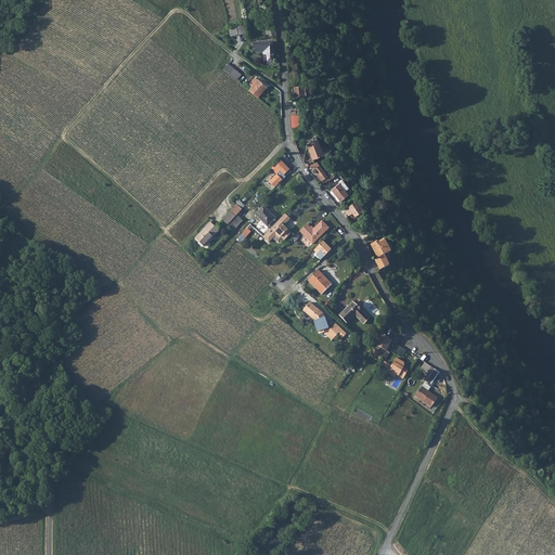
[(232,34),(245,29),(244,23),(230,27),(232,34)]
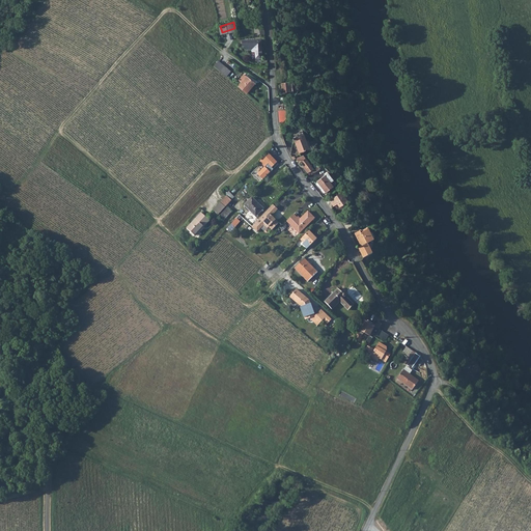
[(259,37),(241,39),(242,45),(244,45),(244,48),(251,48),(251,50),(254,50),(255,59),(261,59),(259,37)]
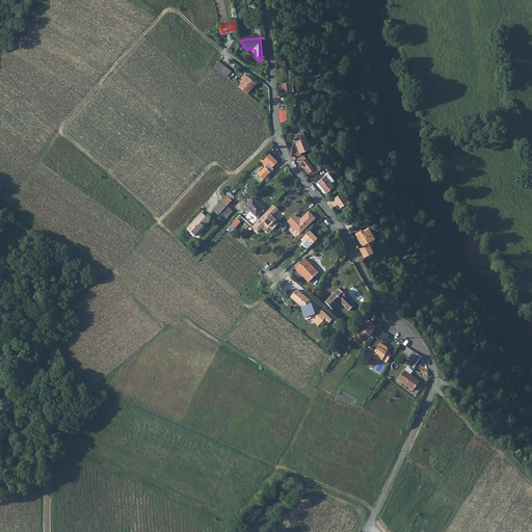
[(219,60),(215,65),(227,76),(231,71),(219,60)]
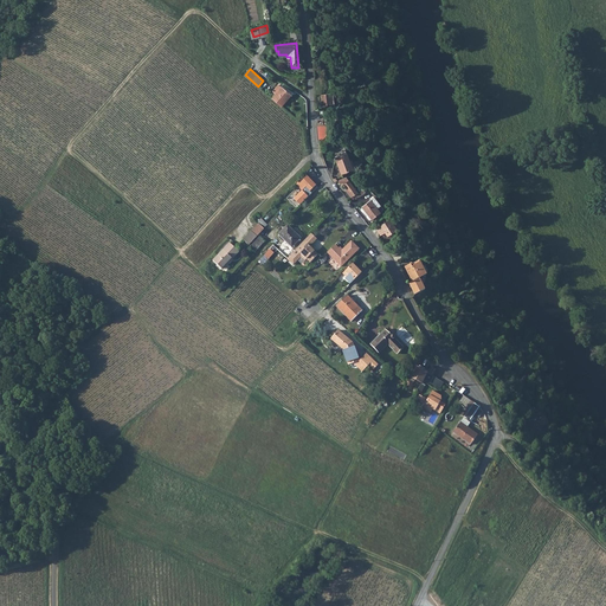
[(283,86),(272,98),(282,105),(291,94),(283,86)]
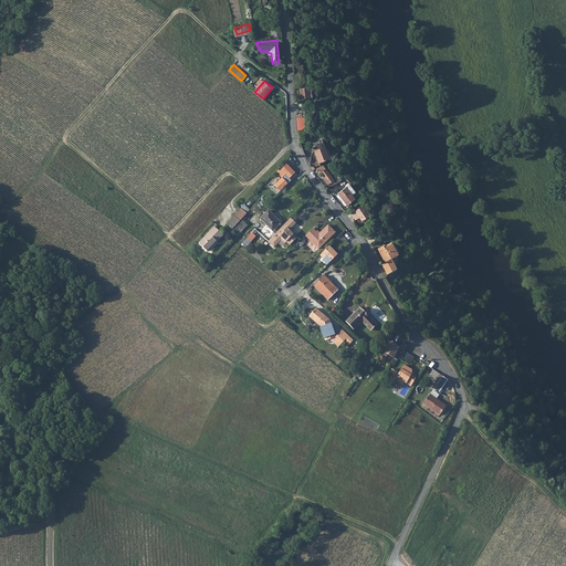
[(314,145),(316,153),(327,148),(325,142),(314,145)]
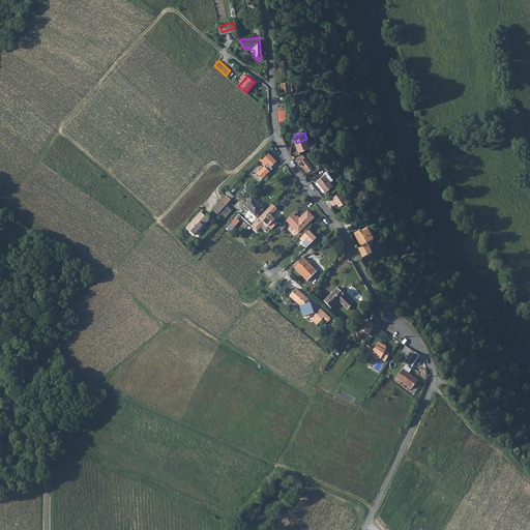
[(310,148),(306,139),(296,143),(299,151),(310,148)]
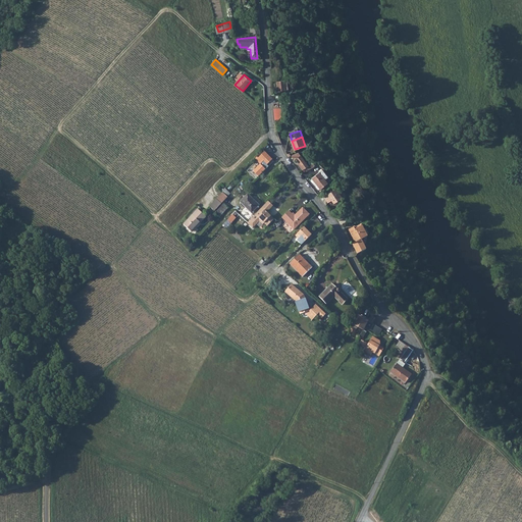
[(261,160),(262,159),(267,154),(263,150),(258,156),(261,160)]
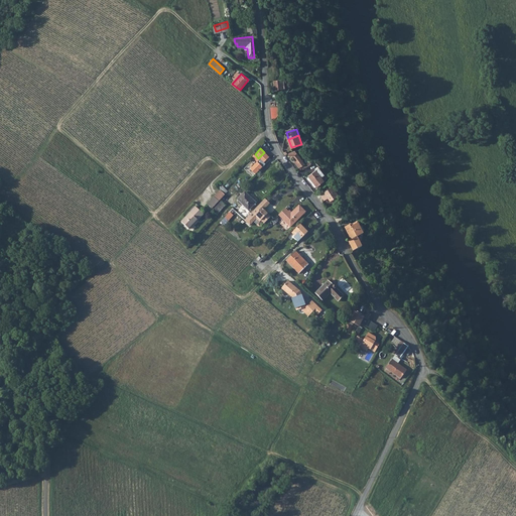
[(297,164),(302,161),(295,150),(287,153),(290,158),(292,157),(297,164)]
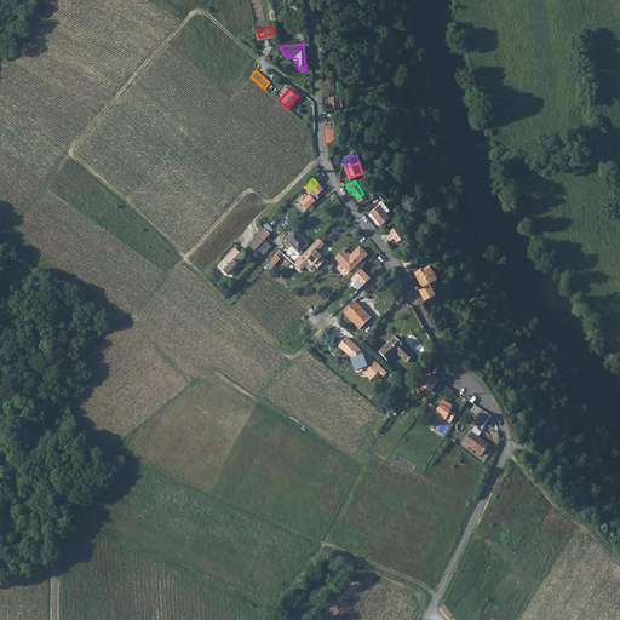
[(322,187),(317,183),(311,189),(316,193),(322,187)]
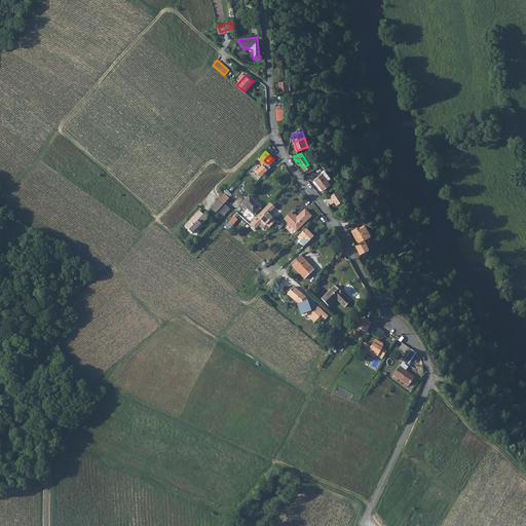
[(259,162),(252,170),(255,173),(262,165),(259,162)]
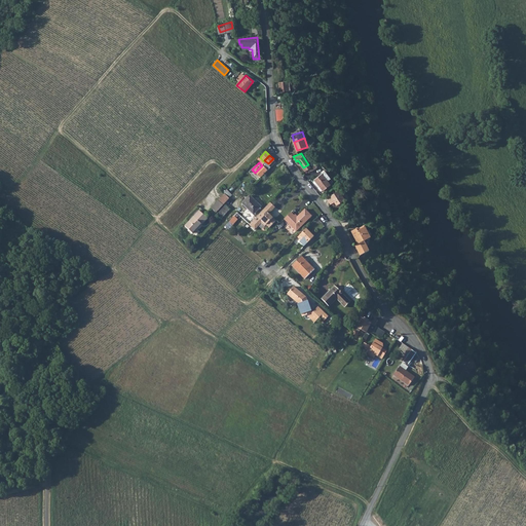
[(325,173),(316,179),(326,190),(333,185),(329,180),(325,173)]
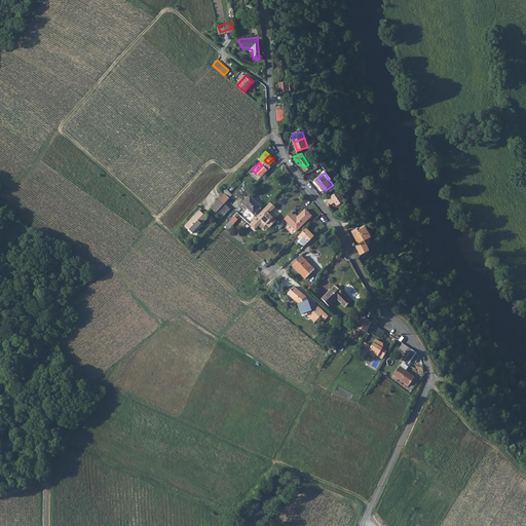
[(329,198),(331,203),(333,207),(345,199),(340,191),(329,198)]
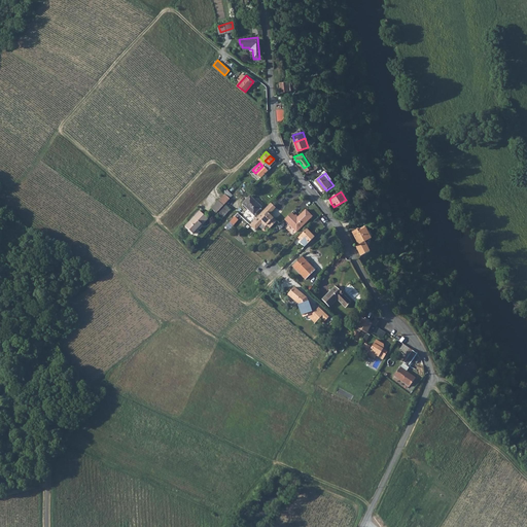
[(218,201),(222,205),(229,198),(224,194),(218,201)]
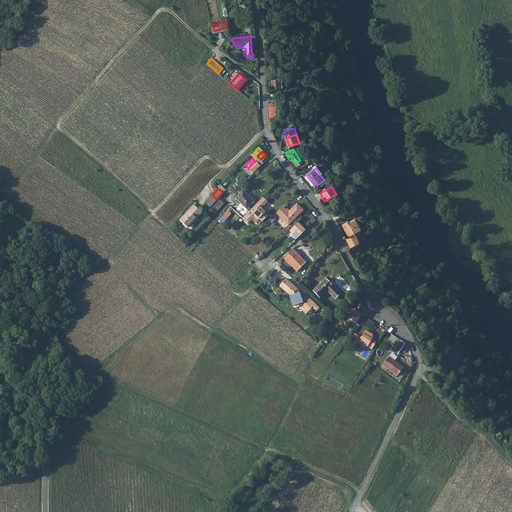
[(235,197),(237,198),(244,190),(242,189),(235,197)]
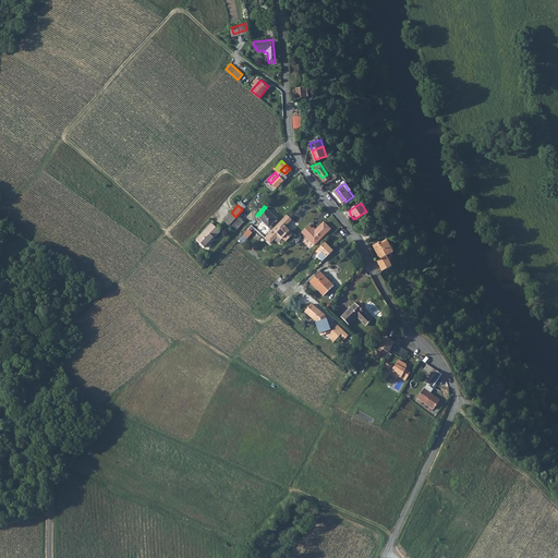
[(277,217),(266,207),(258,216),(268,226),(277,217)]
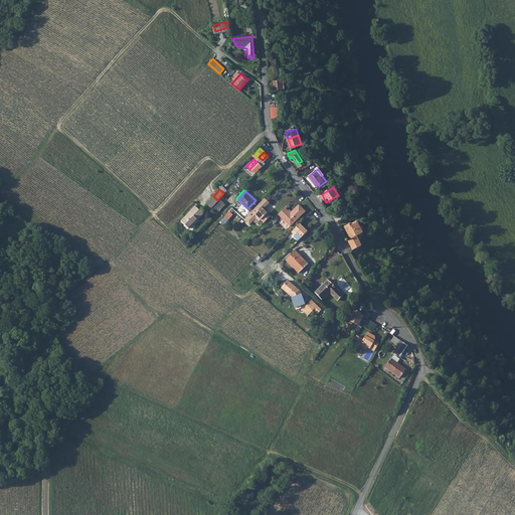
[(271,200),(266,195),(261,200),(263,203),(262,204),(264,206),(271,200)]
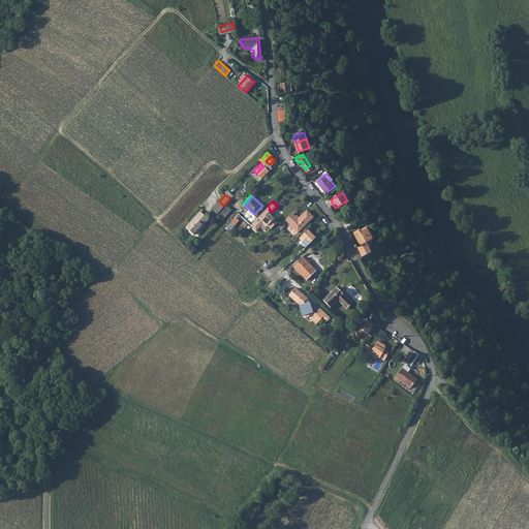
[(212,209),(216,213),(223,206),(219,201),(212,209)]
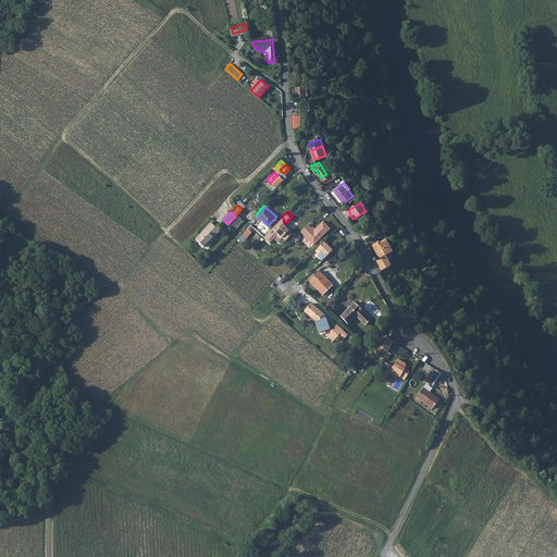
[(237,215),(229,224),(233,229),(242,220),(237,215)]
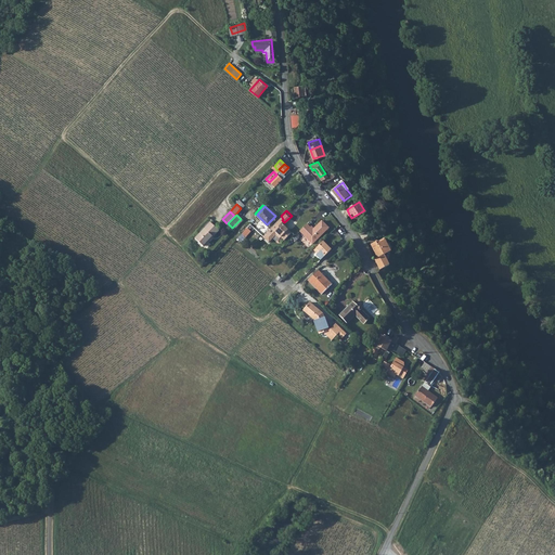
[(276,232),(280,232),(282,234),(285,236),(293,230),(284,222),(282,220),(283,219),(281,216),(269,229),(274,234),(276,232)]
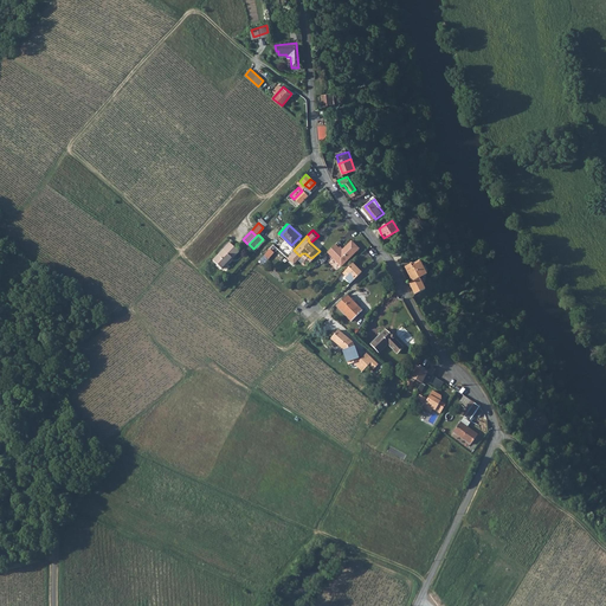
[(342,247),(336,242),(328,249),(342,263),(360,245),(353,238),(342,247)]
